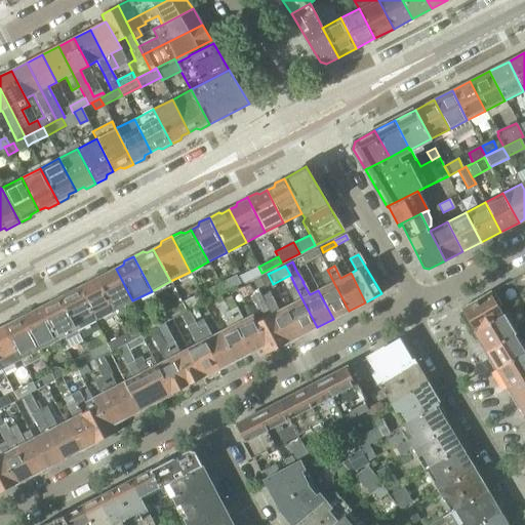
[(261,273),(258,267),(240,276),(243,282),(261,273)]
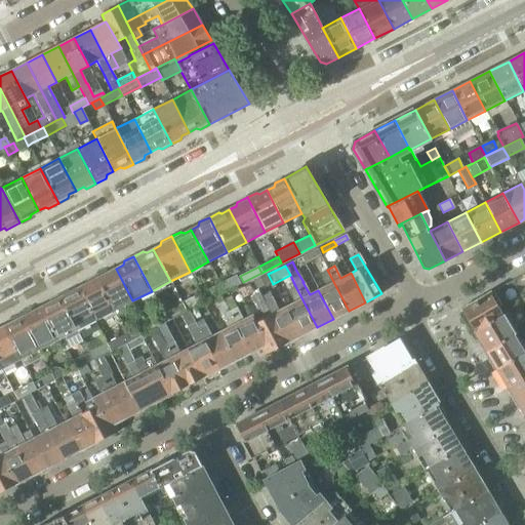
[(106,271),(95,276),(114,311),(132,300),(116,269),(109,272),(106,271)]
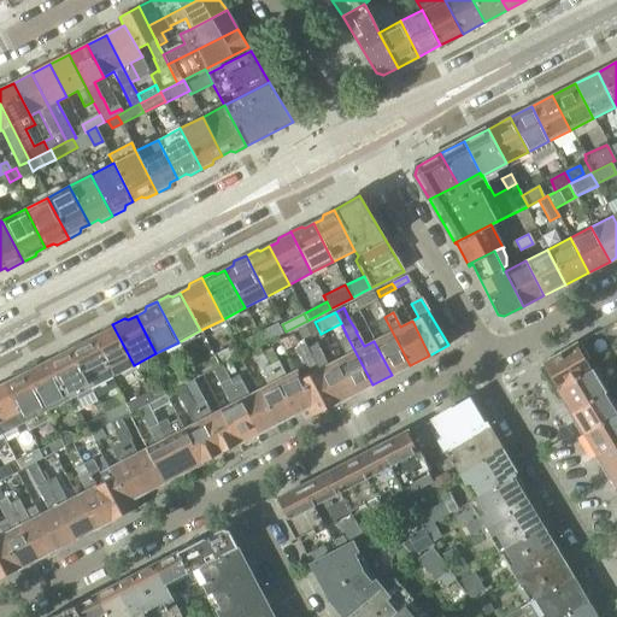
[(383,335),(374,341),(392,375),(410,365),(385,317),(376,322),(383,335)]
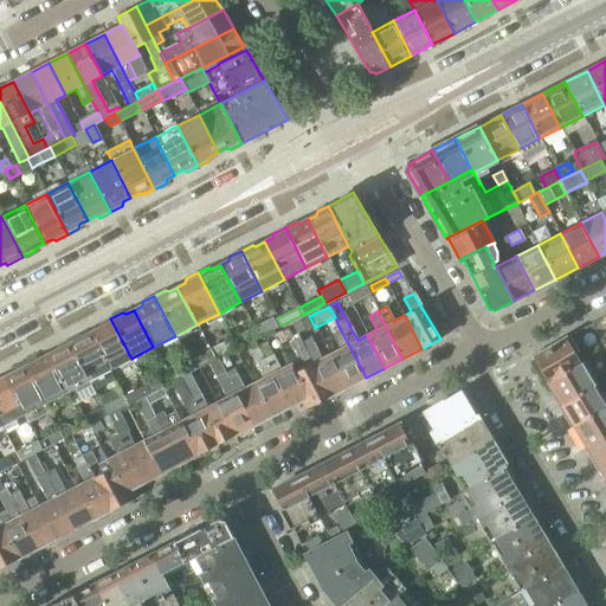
[(98,328),(89,333),(109,371),(131,359),(110,318),(100,324),(98,328)]
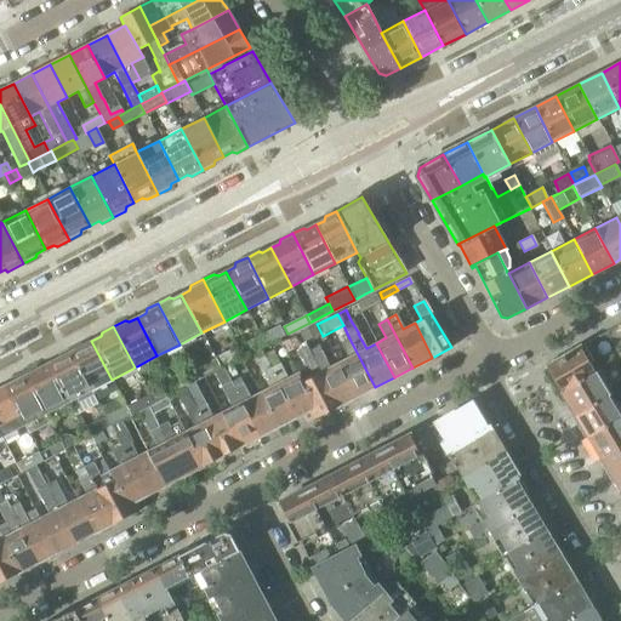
[(619,358),(620,355),(620,329),(619,326),(607,332),(619,358)]
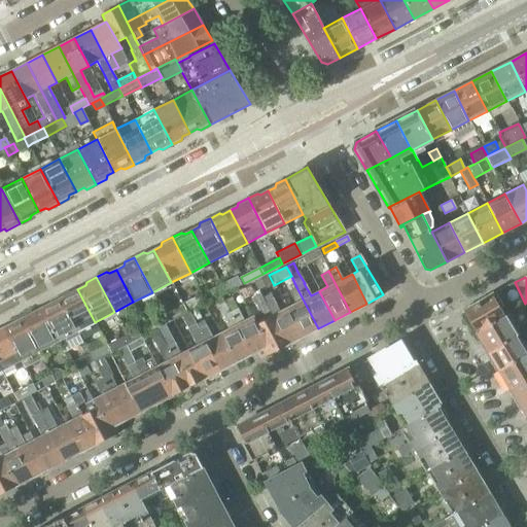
[(221,285),(220,285),(224,293),(241,285),(238,278),(221,285)]
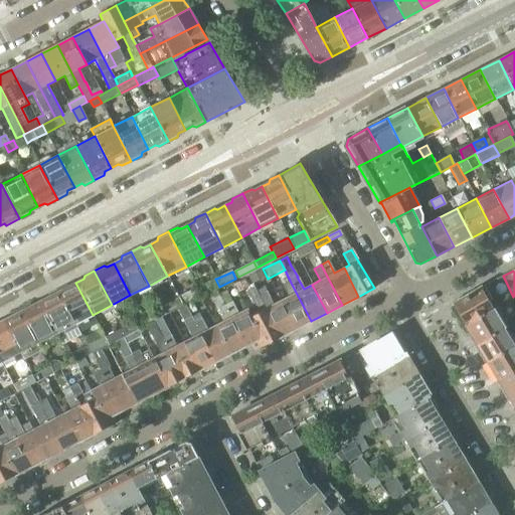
[(219,287),(215,279),(197,288),(201,296),(208,293),(215,289),(219,287)]
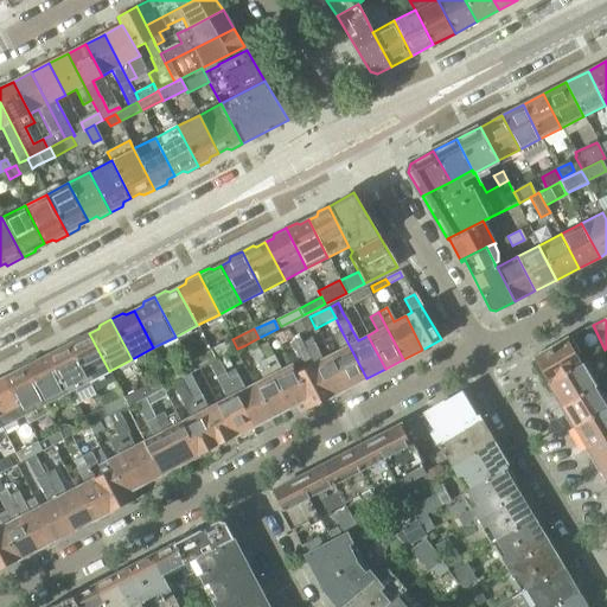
[(340,350),(331,355),(349,388),(366,378),(342,331),(333,336),(340,350)]
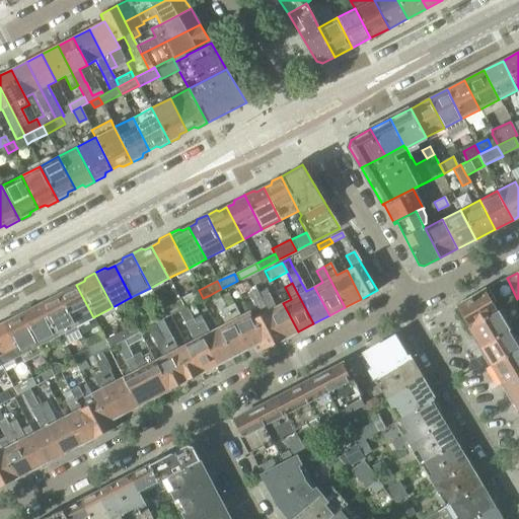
[(67,287),(58,292),(75,326),(93,317),(76,285),(70,288),(67,287)]
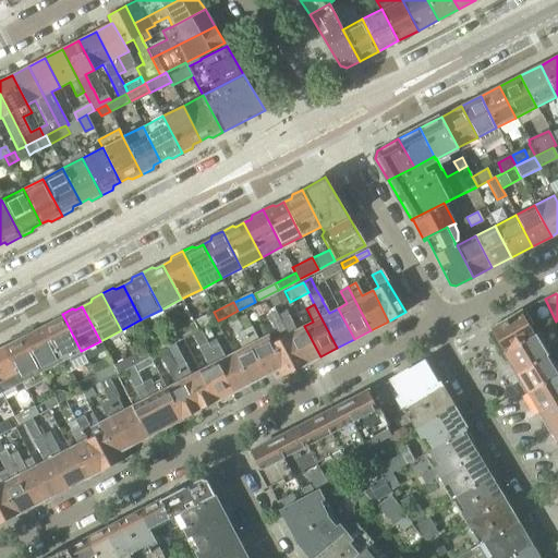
[(276,331),(267,336),(287,374),(304,365),(278,315),(275,311),(267,314),(273,325),(276,331)]
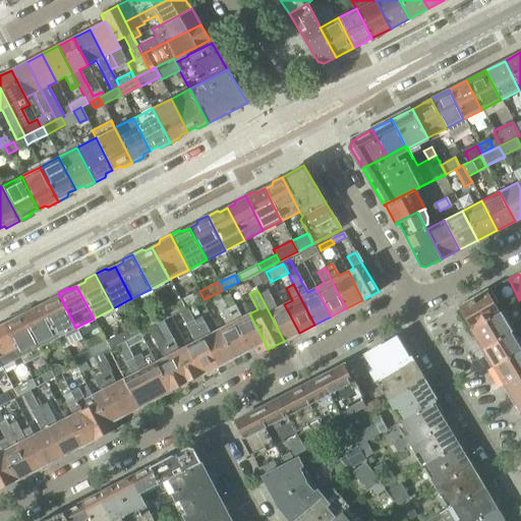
[(465,320),(470,329),(499,311),(502,309),(489,290),(486,292),(486,291),(467,302),(465,301),(460,305),(460,306),(458,307),(460,310),(458,312),(462,320),(465,320)]
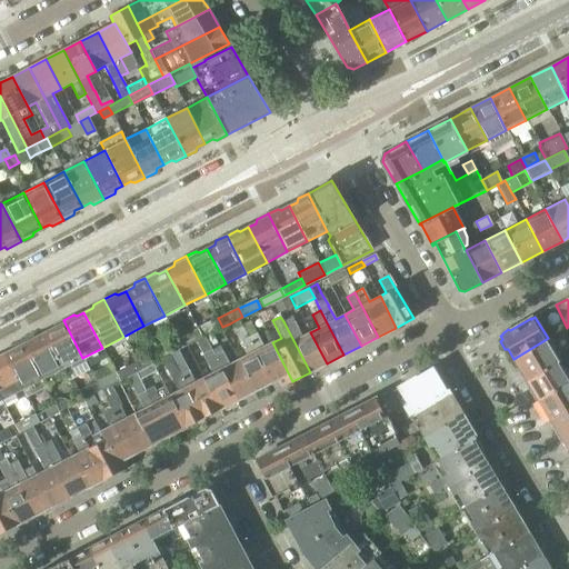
[(291,318),(283,321),(310,372),(327,363),(310,332),(300,337),(293,323),(291,318)]
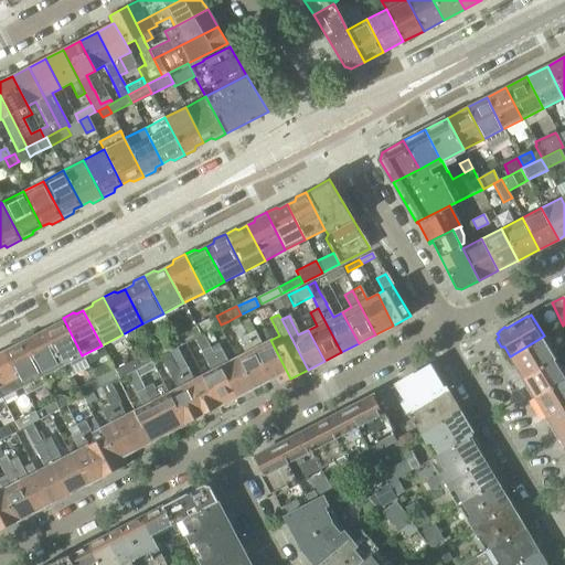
[(245,353),(236,358),(253,388),(269,380),(240,323),(236,317),(228,321),(237,339),(245,353)]
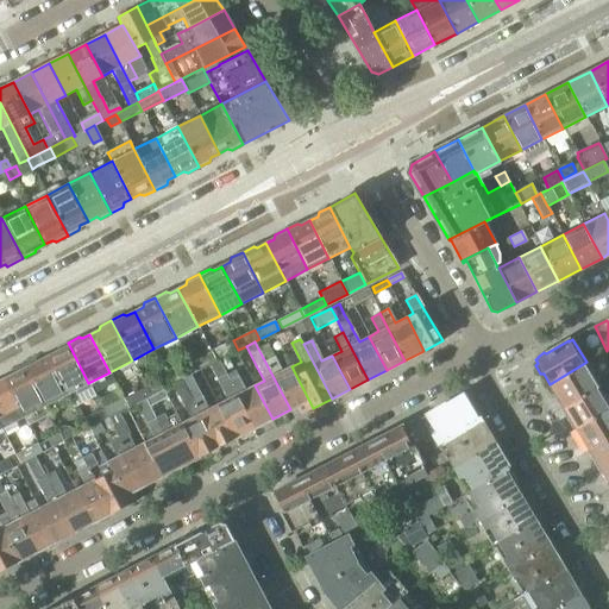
[(55,352),(48,357),(67,395),(88,383),(68,343),(56,349),(55,352)]
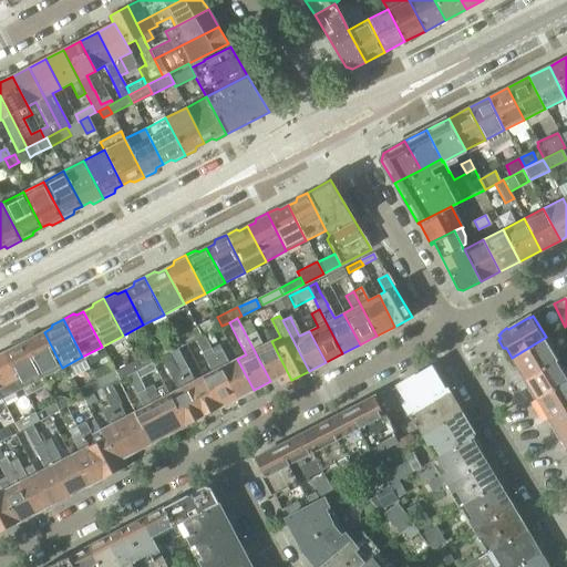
[(196,327),(197,329),(200,337),(203,336),(210,332),(212,332),(217,329),(213,319),(196,327)]
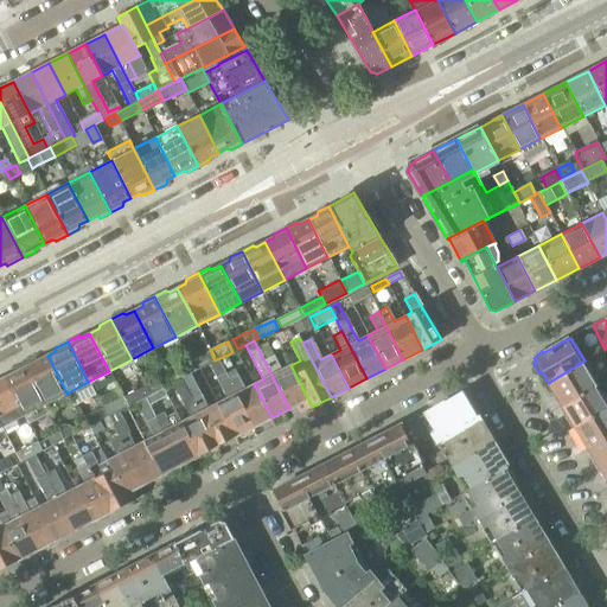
[(266,343),(257,347),(289,408),(296,404),(300,413),(312,407),(291,365),(280,370),(273,356),(266,343)]
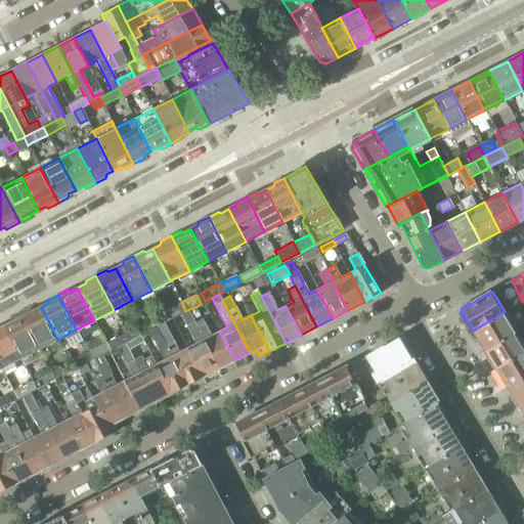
[(163,314),(164,315),(167,321),(177,315),(182,313),(185,311),(182,304),(163,314)]
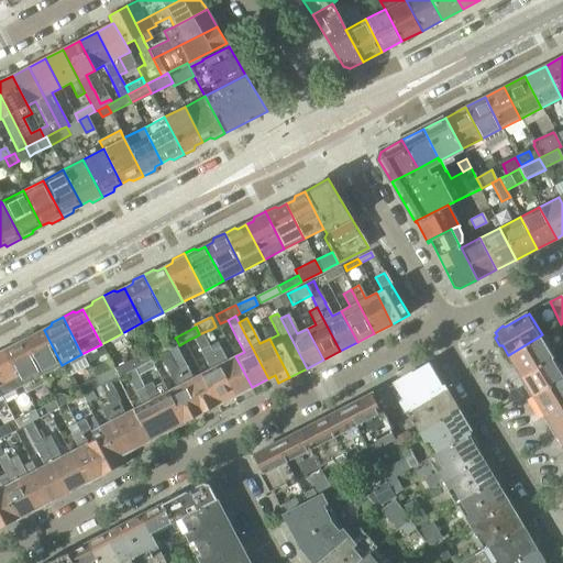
[(32,332),(22,338),(42,375),(62,365),(44,330),(36,333),(32,332)]
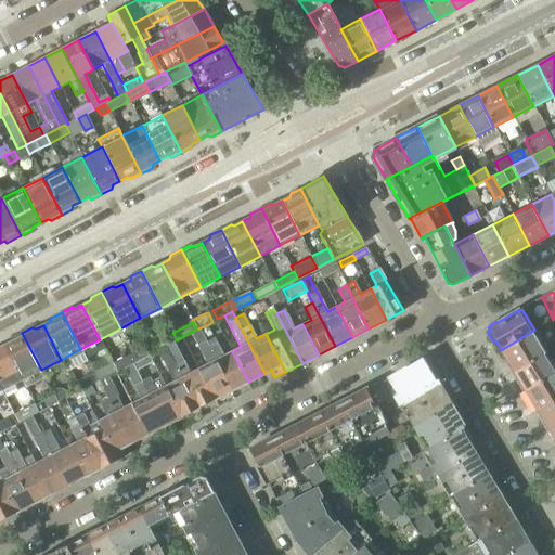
[(211,336),(206,325),(198,328),(205,339),(211,336)]
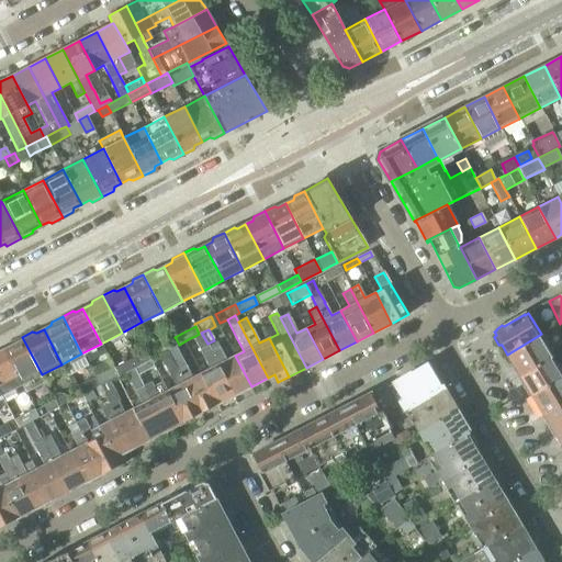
[(201,333),(199,334),(195,336),(202,349),(203,349),(209,347),(208,344),(201,333)]
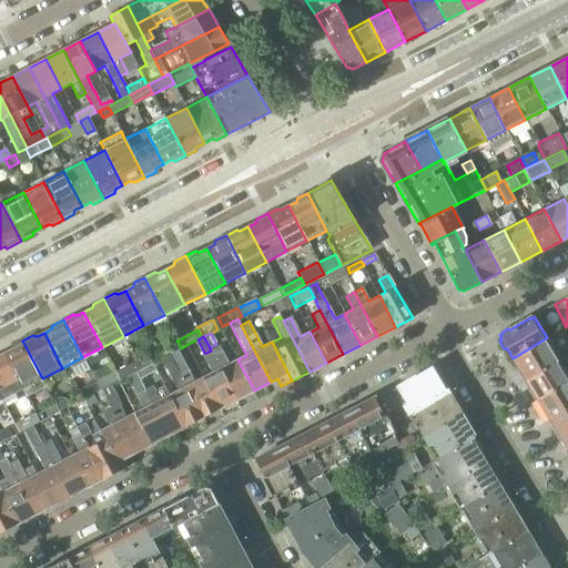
[(520,371),(526,379),(556,361),(544,340),(513,358),(515,361),(513,364),(517,371),(520,371)]
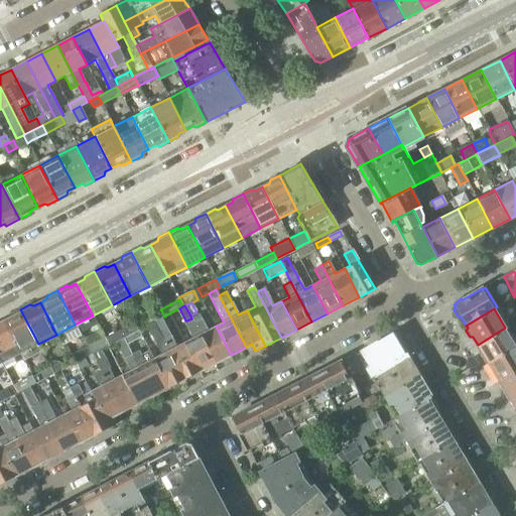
[(9,317),(3,321),(19,354),(38,344),(20,309),(11,314),(9,317)]
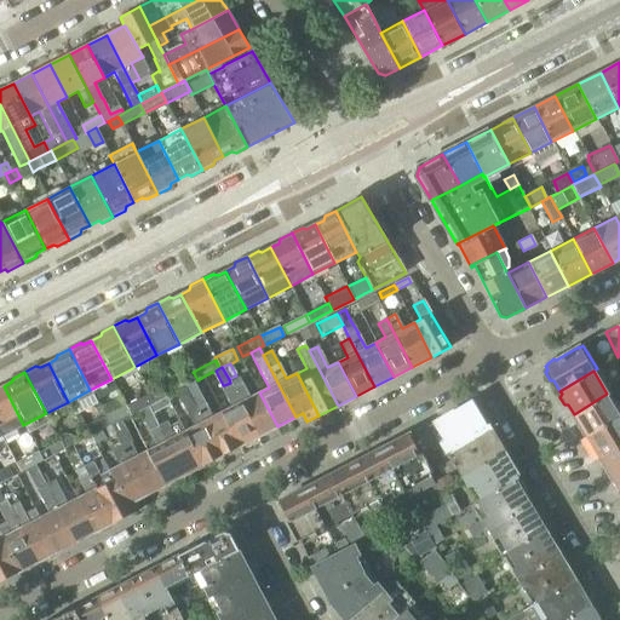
[(172,384),(172,385),(176,391),(184,386),(194,382),(197,380),(194,373),(172,384)]
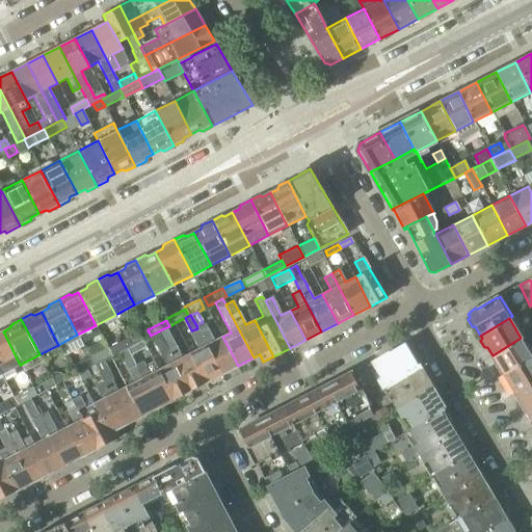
[(197,328),(221,374),(238,366),(222,337),(213,341),(205,325),(204,323),(196,326),(197,328)]
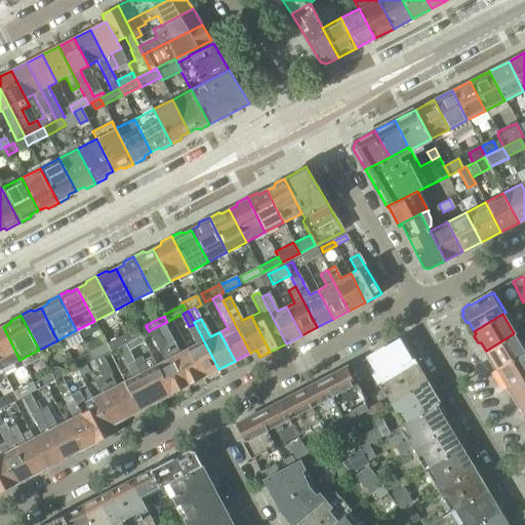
[(164,323),(156,327),(187,386),(202,377),(188,349),(178,353),(172,340),(164,323)]
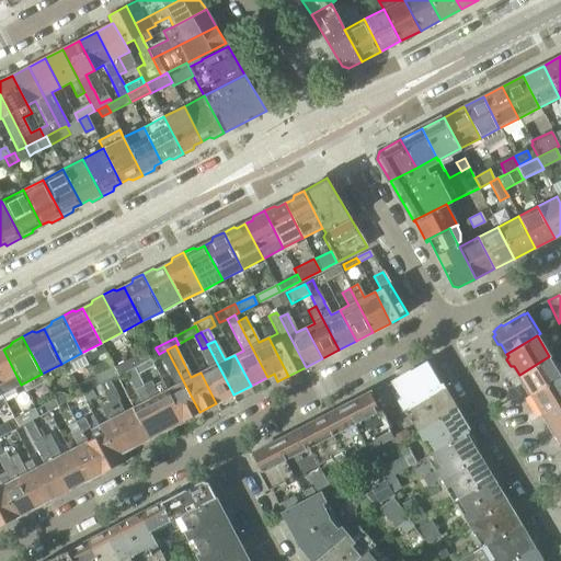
[(209,368),(201,373),(216,403),(233,395),(208,346),(203,348),(202,348),(199,350),(209,368)]
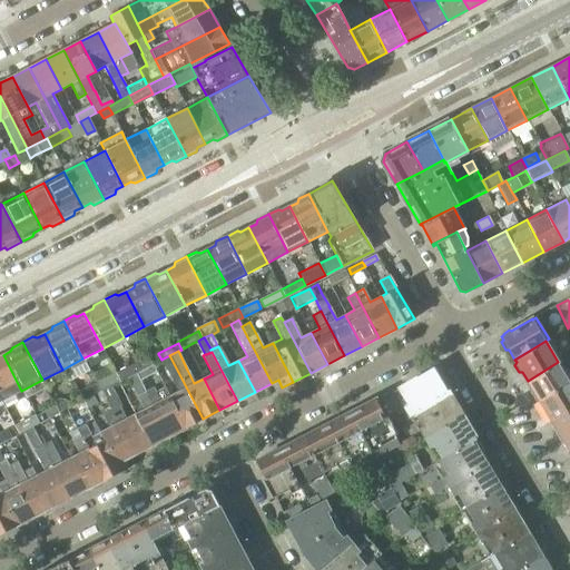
[(143,359),(136,362),(141,371),(161,360),(158,354),(145,361),(143,359)]
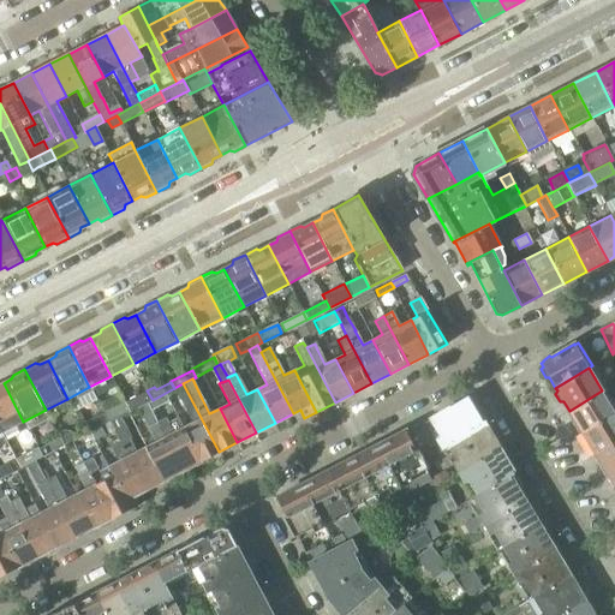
[(0,430),(1,433),(23,422),(4,383),(0,384),(0,430)]
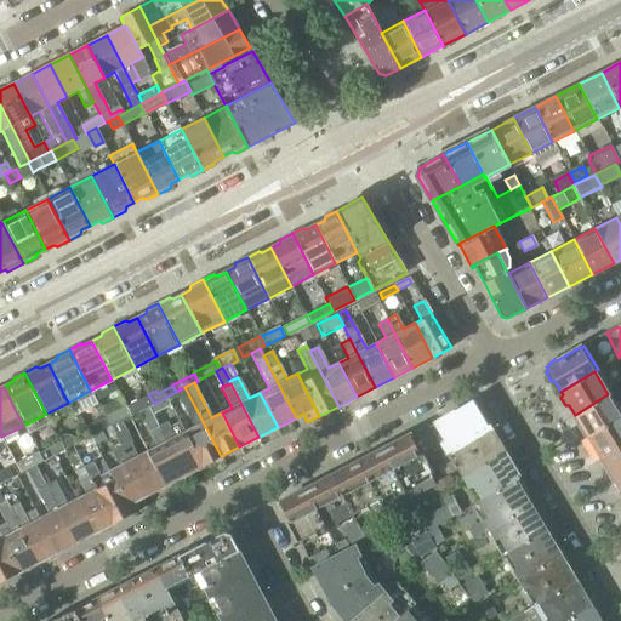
[(194,427),(184,432),(201,466),(221,456),(184,387),(176,392),(186,412),(187,412),(194,427)]
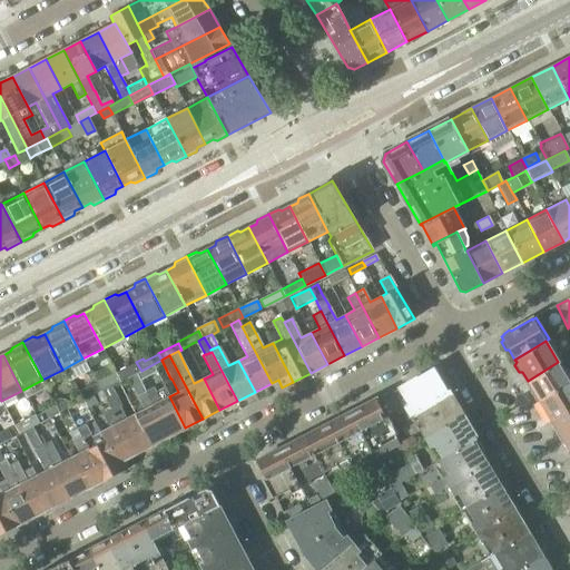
[(115,373),(116,373),(120,382),(126,379),(135,374),(141,371),(136,362),(115,373)]
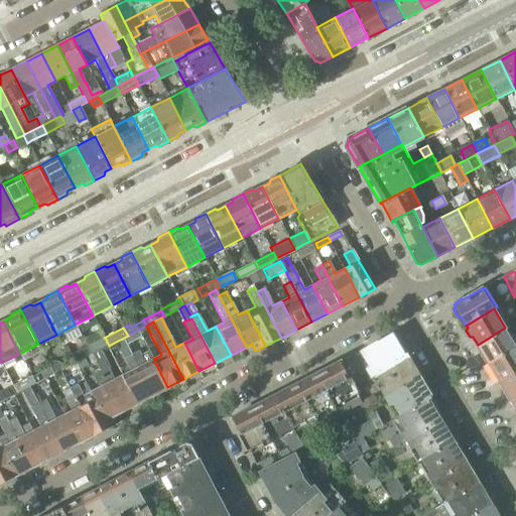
[(481,355),(486,364),(515,346),(505,328),(478,345),(482,353),(481,355)]
